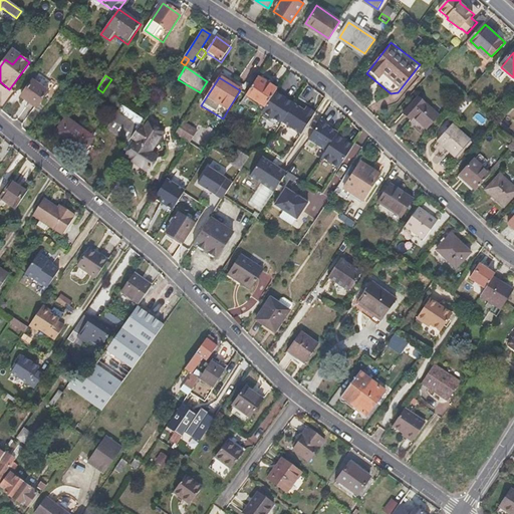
[(275,92),(276,90),(257,77),(245,95),(265,108),(275,92)]
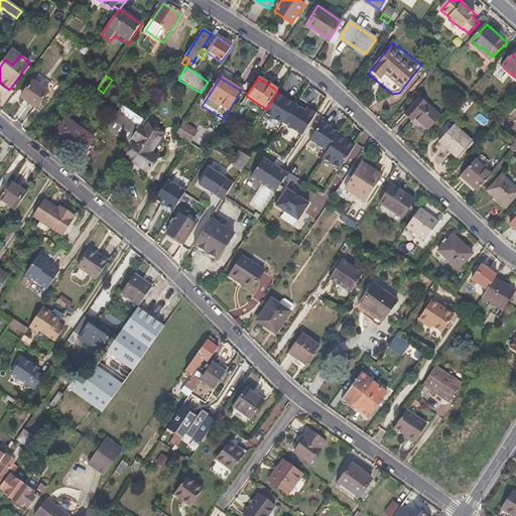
[(36,110),(47,94),(30,82),(19,97),(36,110)]
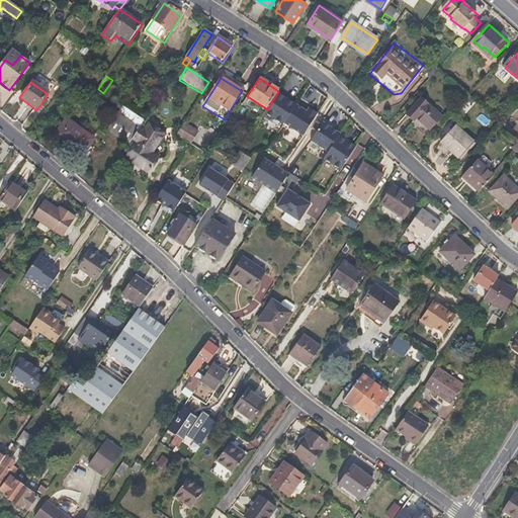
[(304,110),(277,93),(267,109),(264,113),(283,125),(284,124),(303,137),(317,114),(310,109),(307,113),(303,111),(304,110)]
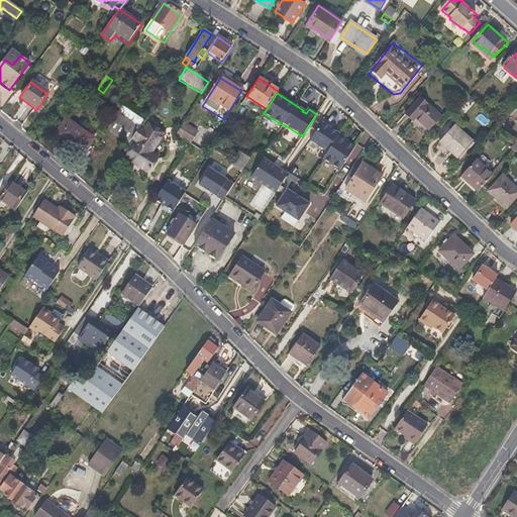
[(441,114),(421,96),(406,112),(415,120),(418,118),(429,128),(441,114)]
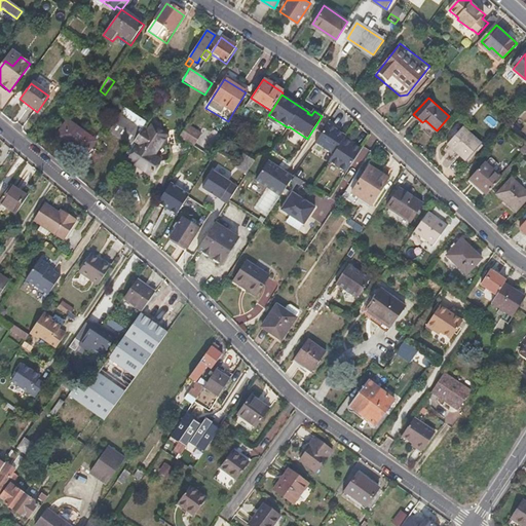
[(142,129),(146,123),(124,108),(109,132),(130,147),(132,146),(133,143),(142,129)]
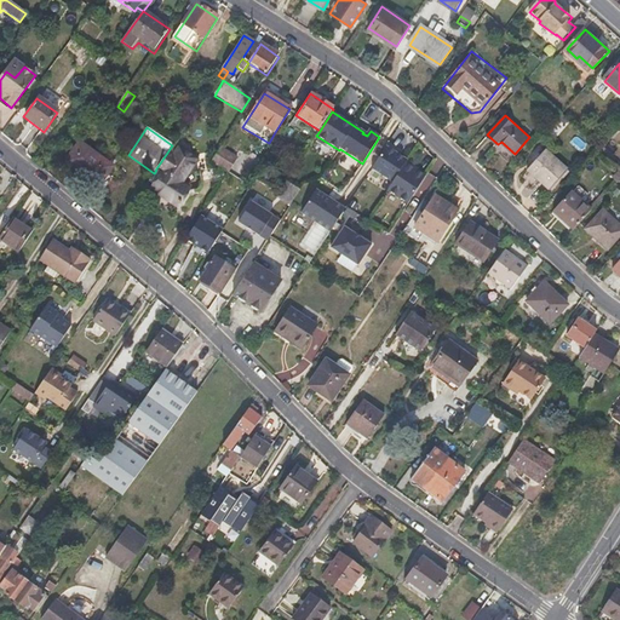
[(114,166),(80,142),(65,161),(99,185),(114,166)]
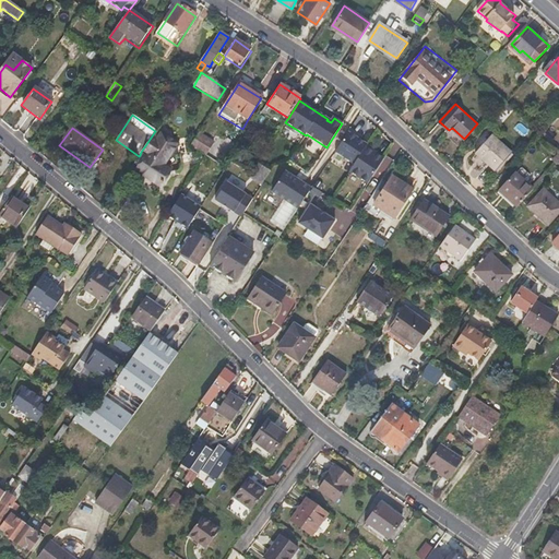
[(355,165),(366,149),(368,145),(348,132),(335,153),(355,165)]
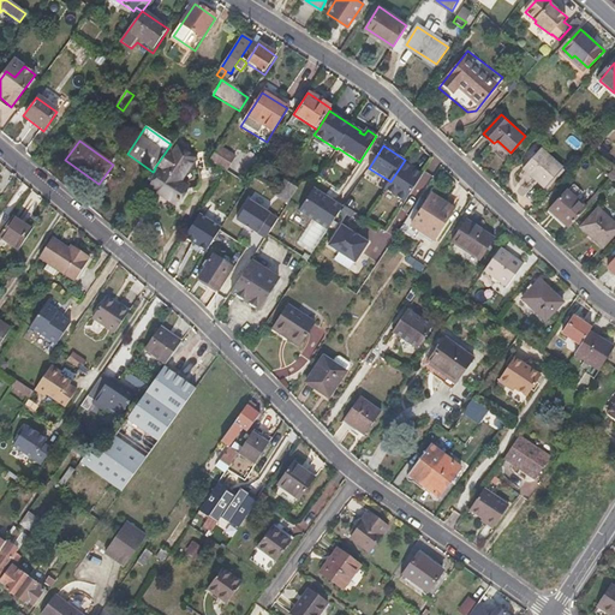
[(166,151),(155,167),(154,171),(153,172),(145,181),(153,186),(150,189),(175,206),(186,189),(179,183),(193,160),(177,149),(172,155),(166,151)]
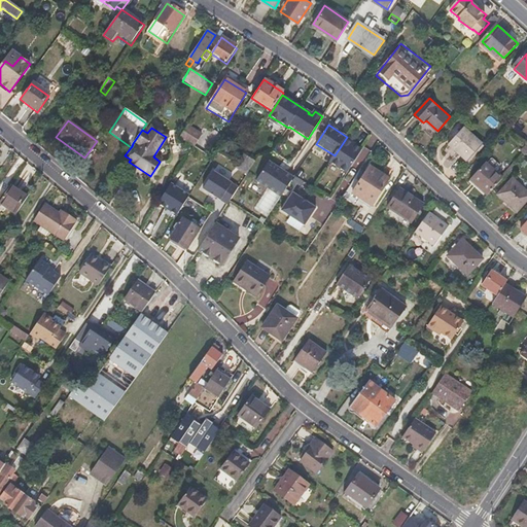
[(194,148),(201,136),(186,128),(179,139),(194,148)]
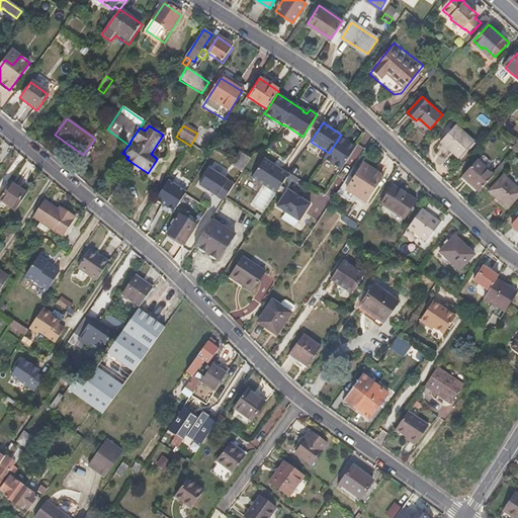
[(459,157),(473,142),(456,125),(442,141),(459,157)]
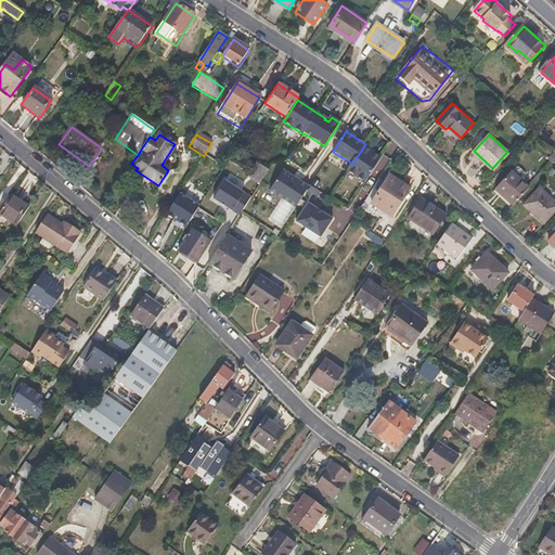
[(352,164),(347,171),(365,184),(382,159),(363,147),(352,164)]
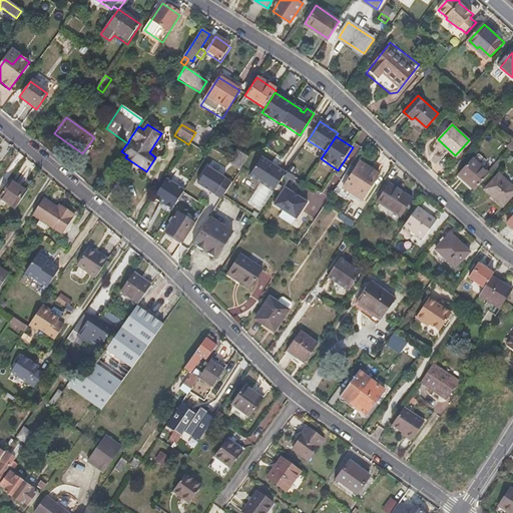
[(240,171),(249,158),(237,150),(230,160),(228,162),(240,171)]
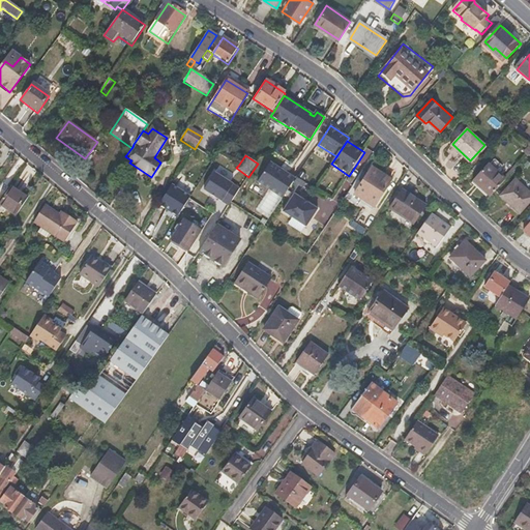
[(271,164),(259,182),(284,198),(295,179),(271,164)]
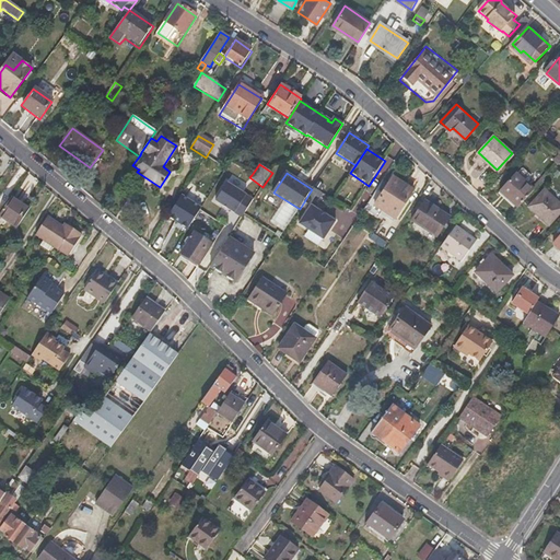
[(518,209),(535,190),(516,174),(501,191),(518,209)]
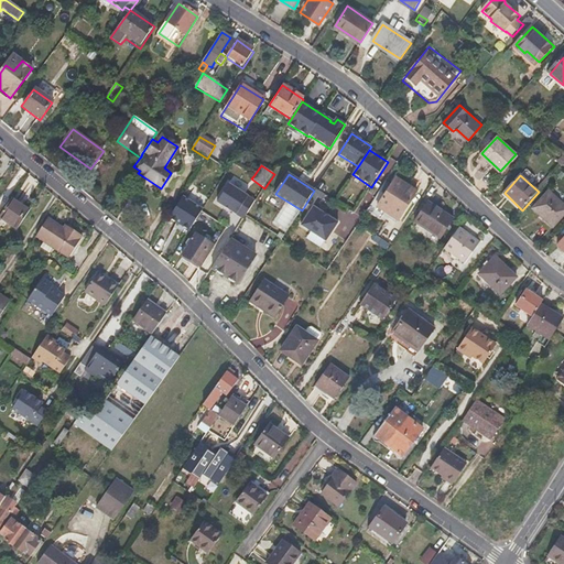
[(398,221),(416,193),(396,179),(377,207),(398,221)]
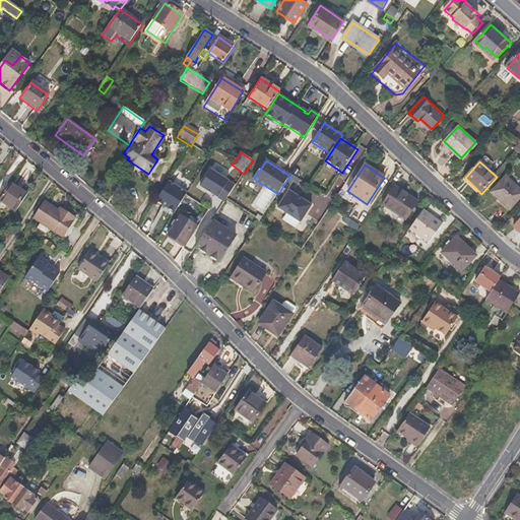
[(224,201),(237,183),(209,166),(198,184),(224,201)]
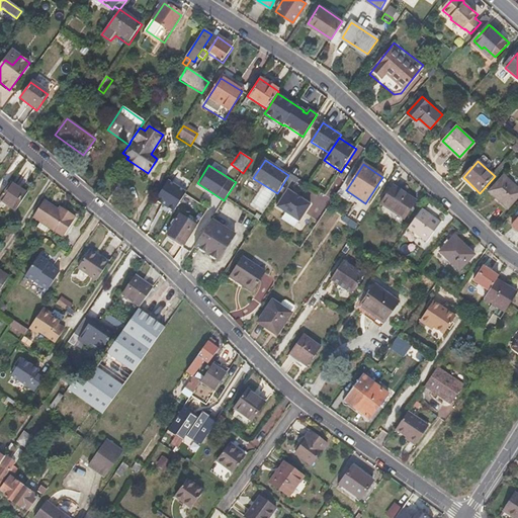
[(517,197),(517,188),(504,176),(490,192),(508,208),(517,197)]
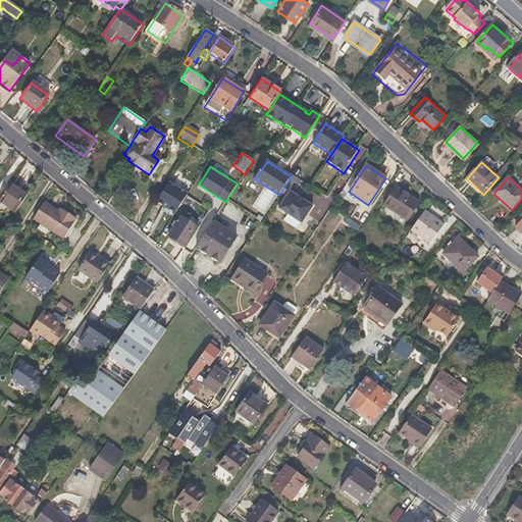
[(0,200),(15,211),(28,194),(10,181),(0,196),(0,200)]
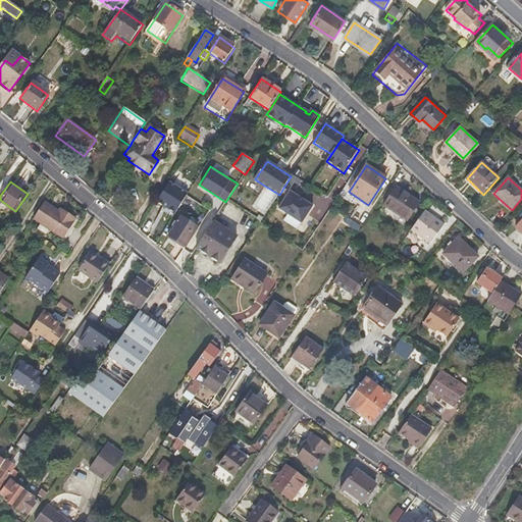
[(187,195),(169,184),(157,203),(175,214),(187,195)]
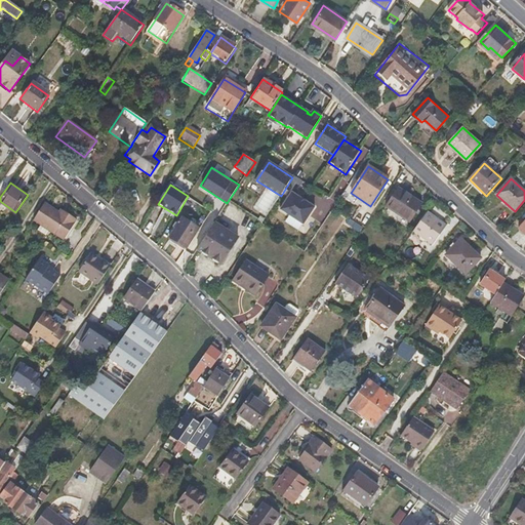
[(411,223),(423,204),(399,189),(388,208),(411,223)]
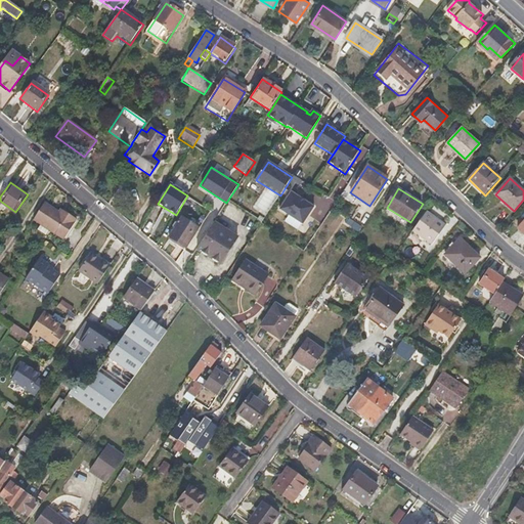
[(314,208),(292,192),(280,210),(302,225),(314,208)]
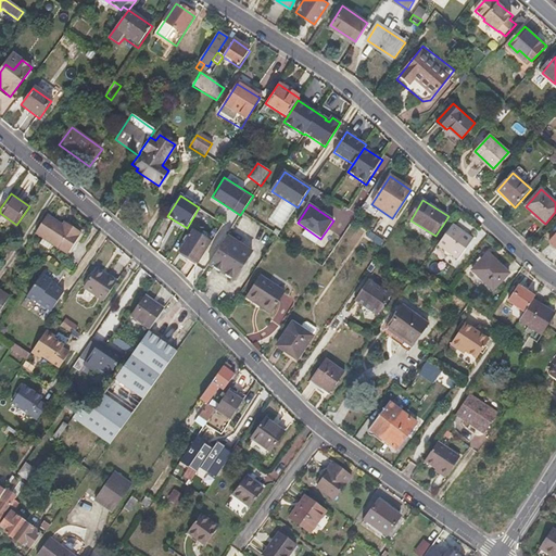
[(48,252),(52,245),(66,255),(80,234),(63,223),(61,226),(46,216),(35,234),(41,239),(37,244),(48,252)]
